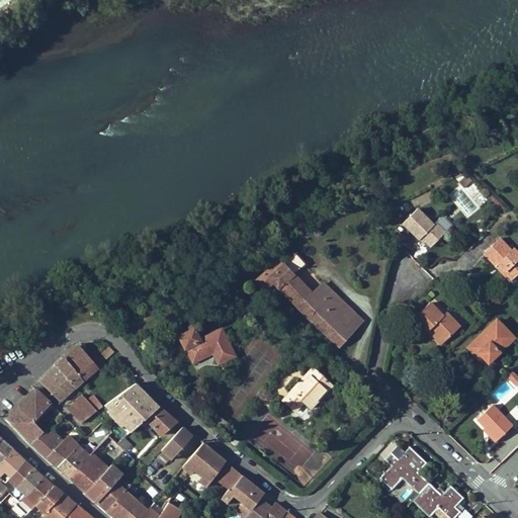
[(466,175),(458,181),(463,188),(472,181),(466,175)]
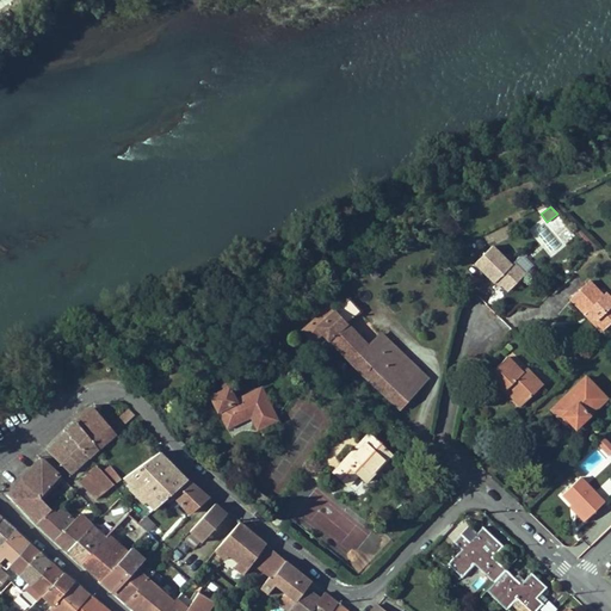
[(501,284),(507,290),(525,272),(514,261),(511,264),(493,245),(475,263),(494,282),(497,279),(501,284)]
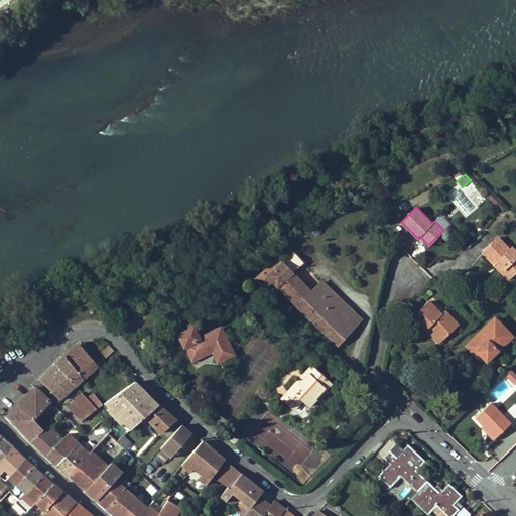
[(509,249),(498,237),(482,252),(493,264),(495,261),(510,276),(515,270),(515,252),(511,247),(509,249)]
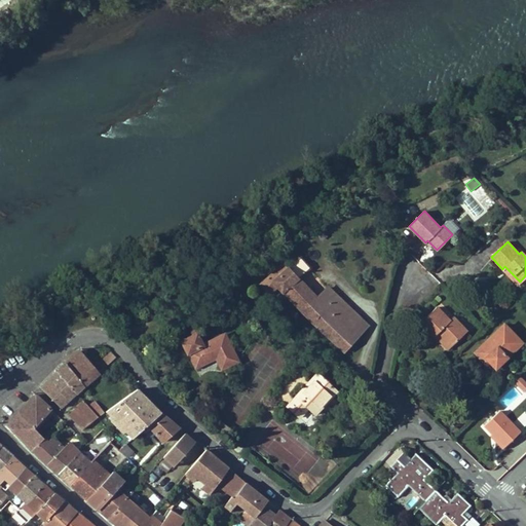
[(277,287),(342,351),(367,326),(337,296),(326,307),(316,297),(298,277),(308,268),(309,267),(299,257),(288,267),(279,273),(276,270),(260,284),(269,293),(277,287)]
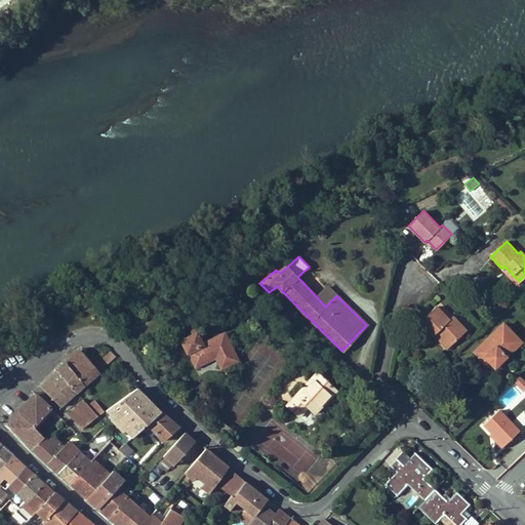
[(279,273),(287,267),(284,263),(276,270),(279,273)]
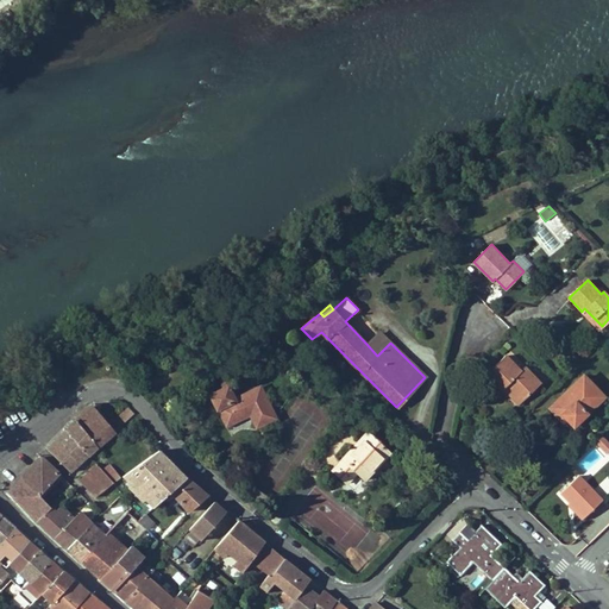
[(598,330),(602,326),(584,308),(582,312),(598,330)]
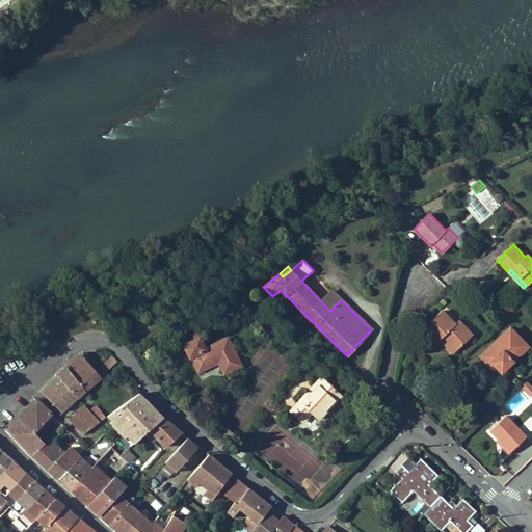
[(329,311),(341,299),(331,290),(320,300),(329,311)]
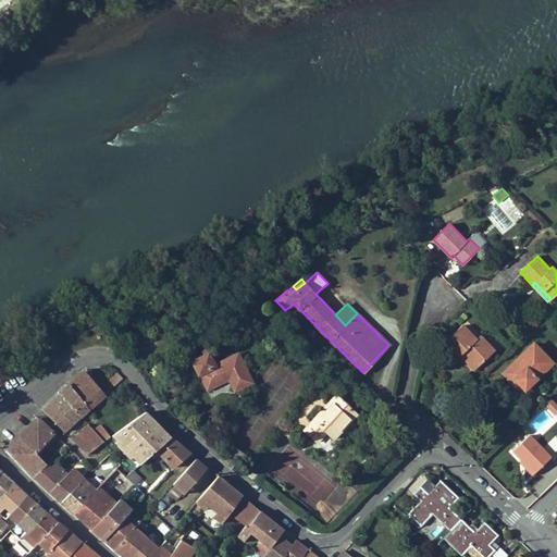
[(455,360),(459,356),(463,351),(478,367),(494,351),(480,336),(475,339),(461,325),(441,345),(455,360)]
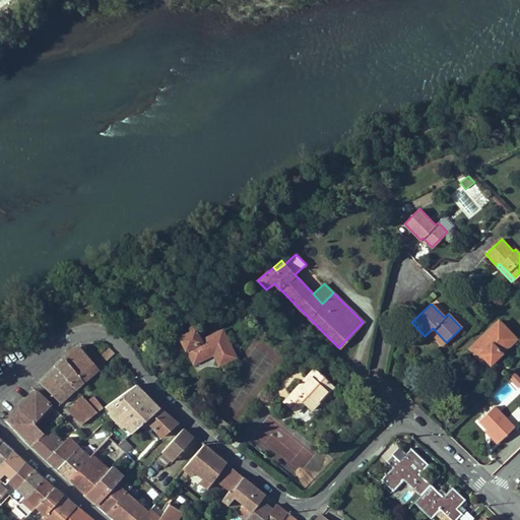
[(500,353),(496,349),(511,335),(498,321),(469,348),(477,356),(480,354),(483,356),(490,364),(500,353)]
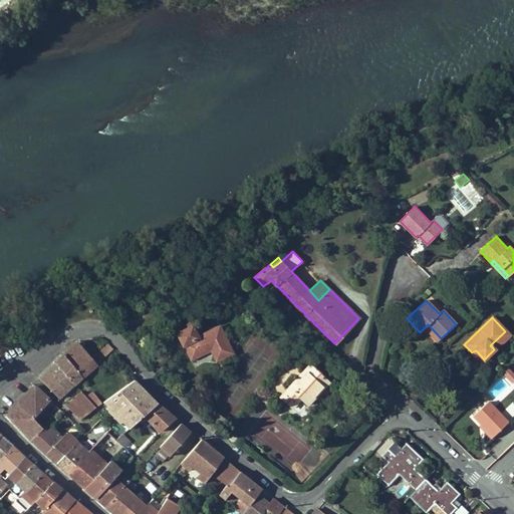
[(192,327),(194,331),(200,328),(196,318),(186,323),(188,329),(192,327)]
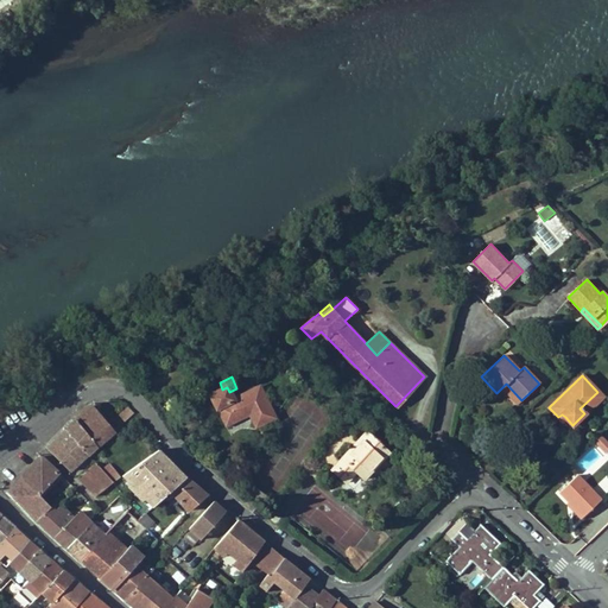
[(501,388),(517,405),(521,400),(506,384),(501,388)]
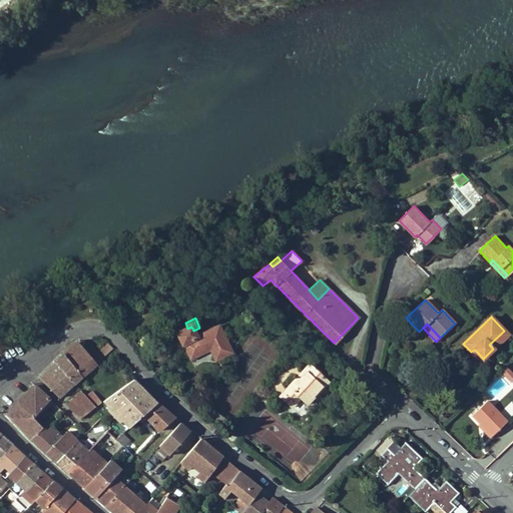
[(190,358),(210,350),(215,360),(231,353),(218,327),(196,337),(193,331),(191,327),(187,329),(176,334),(182,345),(183,345),(190,358)]
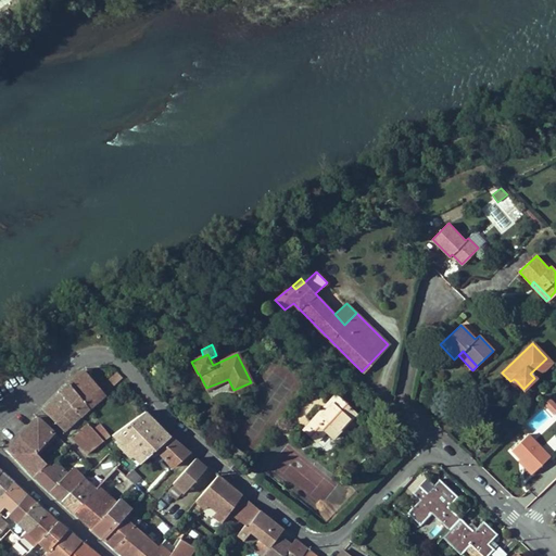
[(546,358),(530,374),(534,378),(551,363),(546,358)]
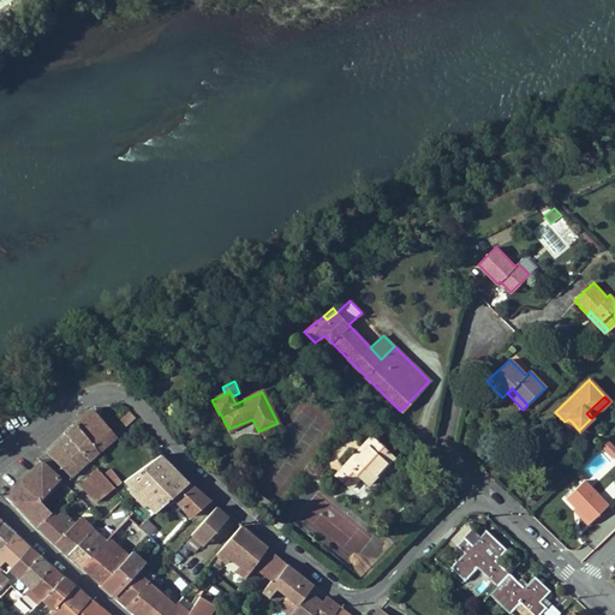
[(89,412),(77,424),(99,452),(115,436),(94,410),(89,412)]
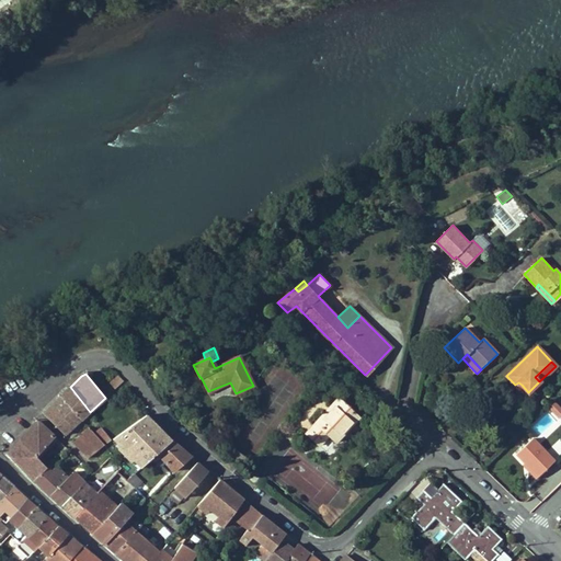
[(114,379),(119,385),(124,381),(118,376),(114,379)]
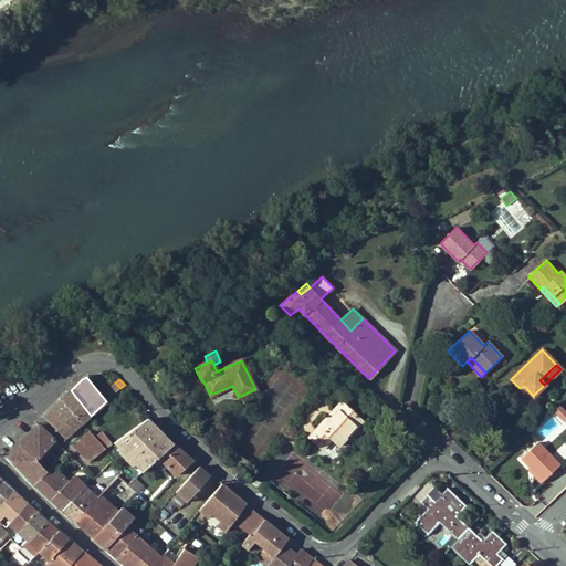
[(108,400),(121,388),(115,383),(109,388),(105,396),(108,400)]
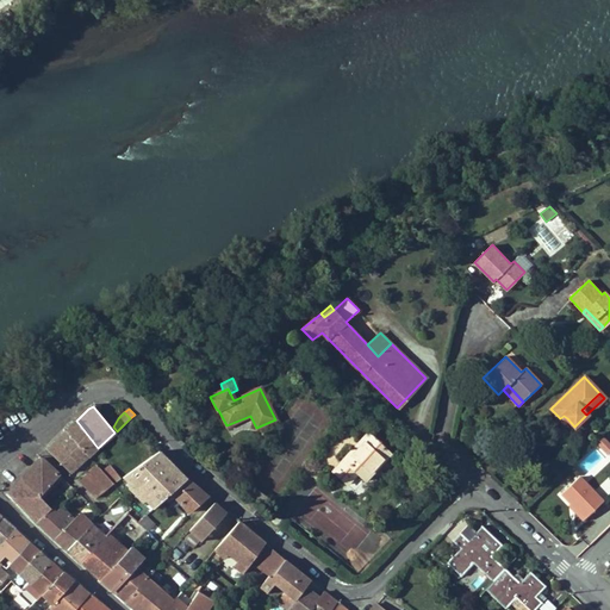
[(88,455),(98,448),(76,421),(67,430),(88,455)]
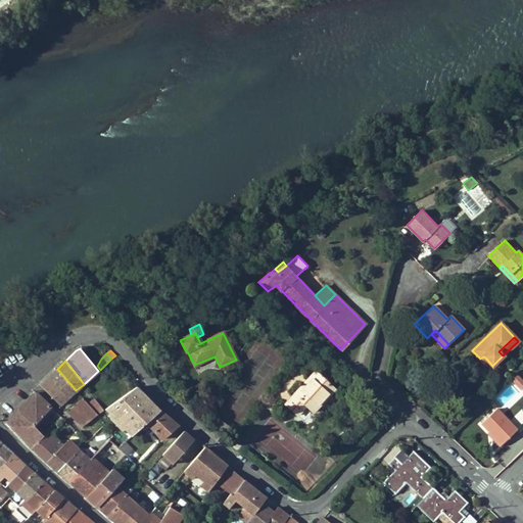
[(57,369),(49,377),(68,397),(76,390),(57,369)]
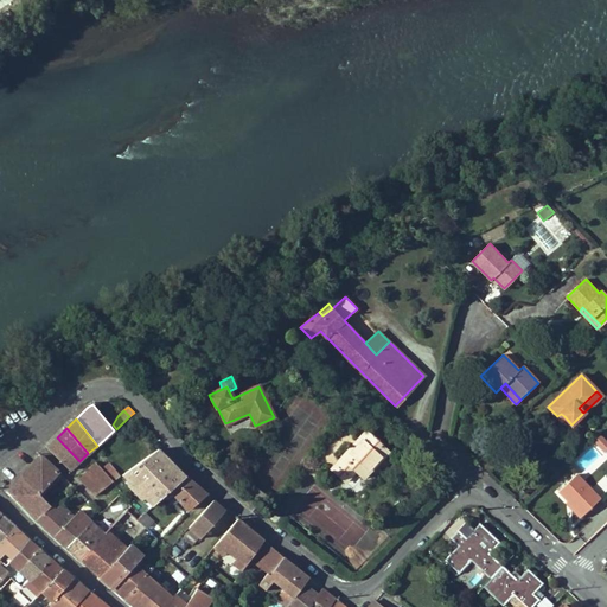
[(365,432),(331,468),(345,481),(355,471),(363,478),(387,452),(365,432)]
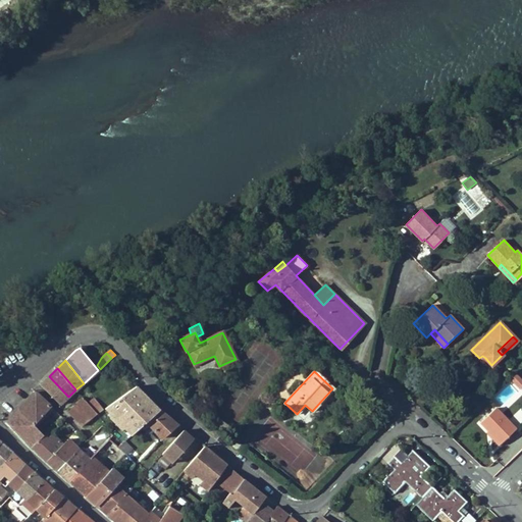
[(520,388),(521,386),(521,379),(516,373),(511,378),(520,388)]
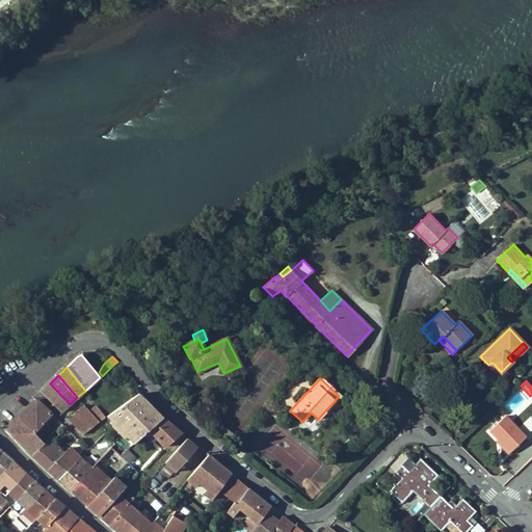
[(43,392),(61,411),(70,404),(50,383),(43,392)]
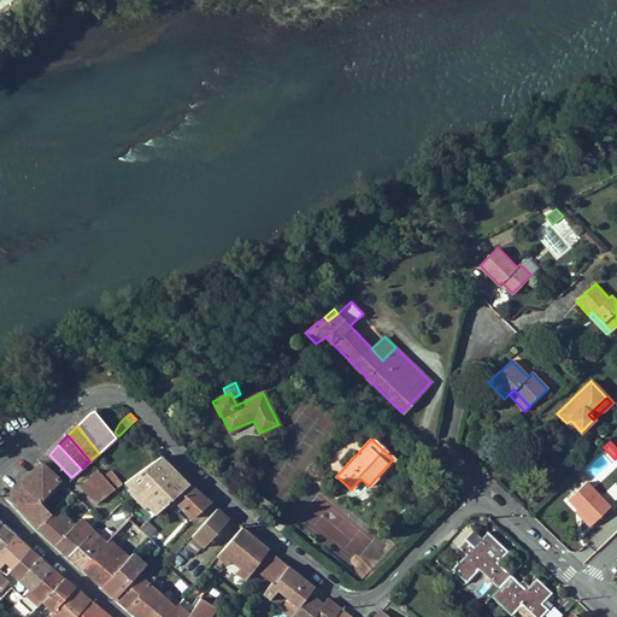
[(160,456),(124,483),(133,492),(147,506),(154,515),(165,504),(172,498),(189,485),(160,456)]
